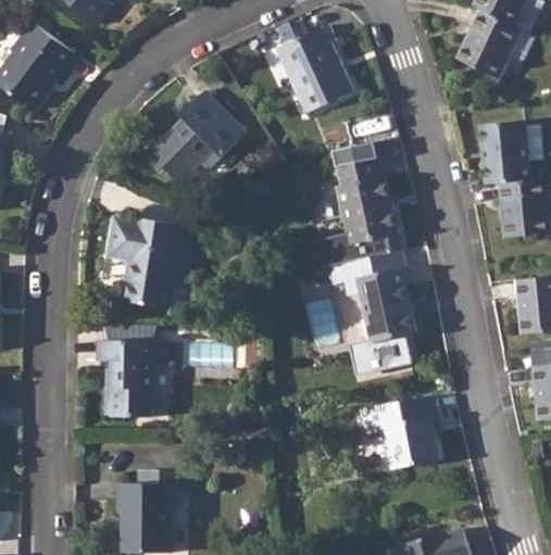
[(67,0),(94,20),(108,2),(105,0),(67,0)]
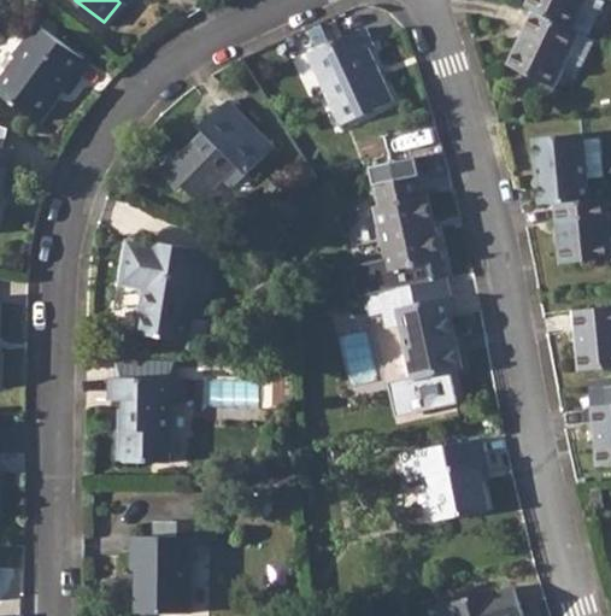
[(523,0),(522,3),(530,7),(585,35),(601,1),(598,0),(523,0)]
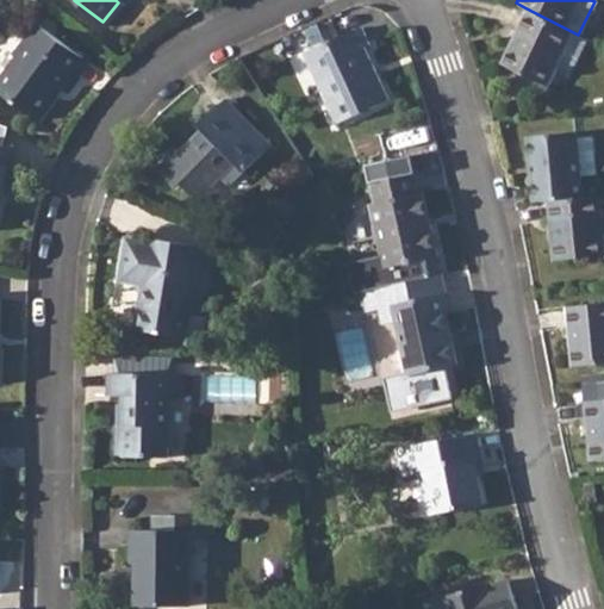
[(578,35),(524,7),(497,63),(543,85),(552,67),(566,74),(584,37),(578,35)]
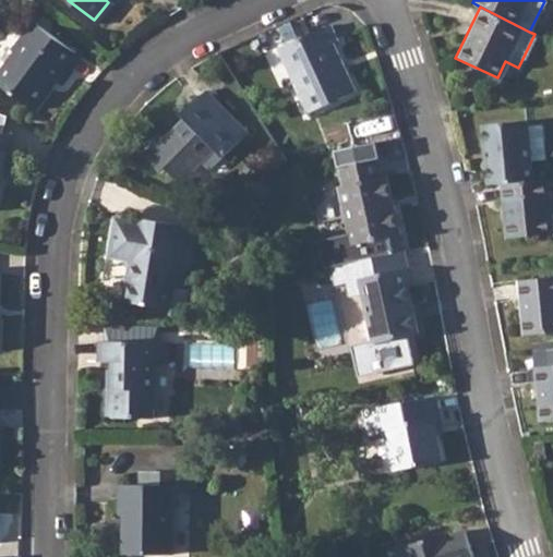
[(22,17),(12,32),(19,36),(7,50),(10,53),(0,67),(0,88),(31,111),(72,56),(22,17)]
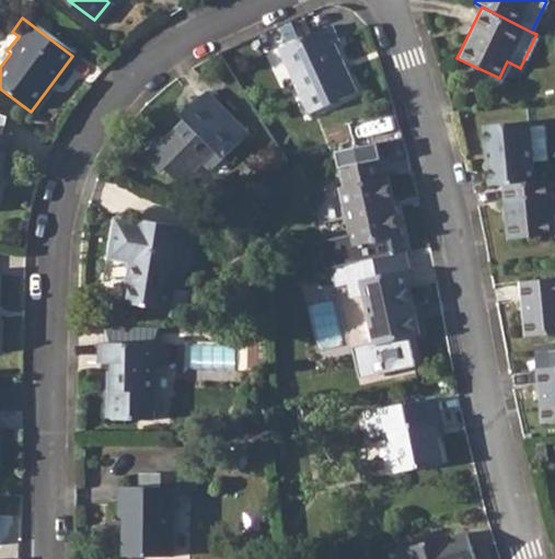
[(328,26),(278,49),(308,114),(354,92),(332,44),(336,42),(328,26)]
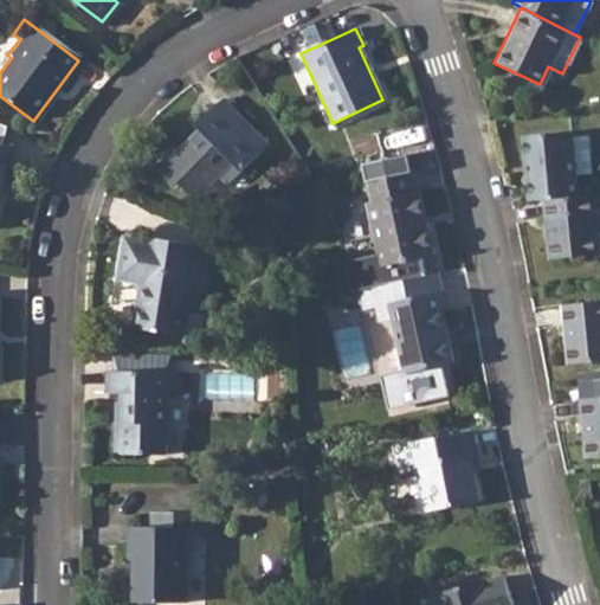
[(172,146),(154,163),(174,184),(178,180),(195,198),(233,161),(240,168),(266,143),(220,97),(195,123),(200,127),(176,150),(172,146)]
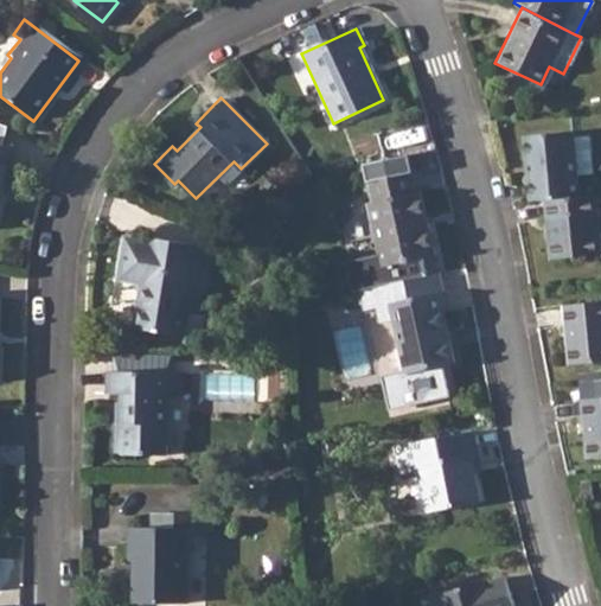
[(0,204),(1,199),(8,168),(12,151),(0,150),(6,128),(0,125),(0,204)]
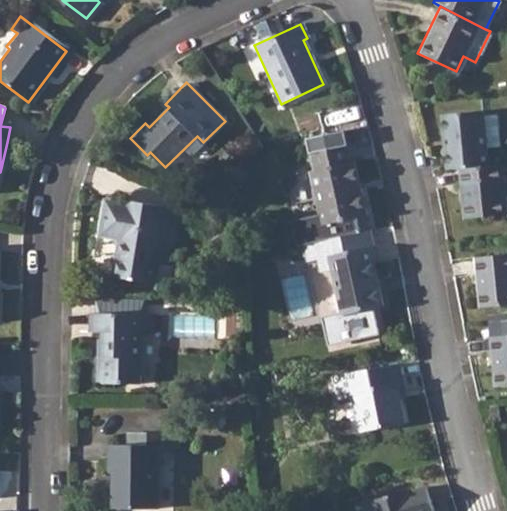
[(440,116),(445,171),(456,170),(486,167),(481,113),(440,116)]
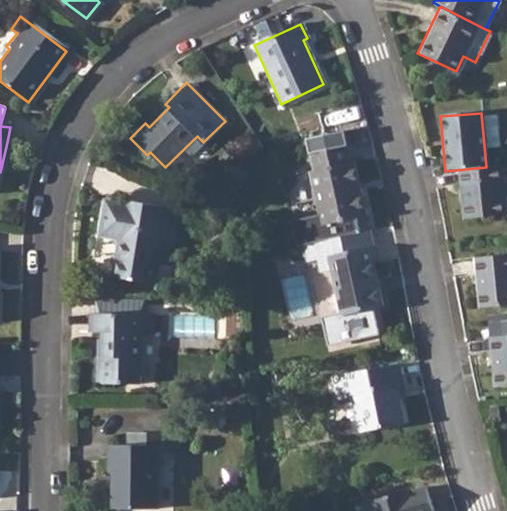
[(346,146),(308,154),(311,171),(309,171),(321,226),(364,215),(353,161),(349,162),(346,146)]
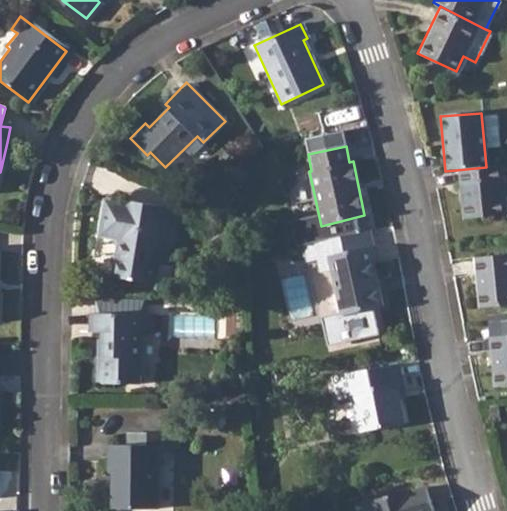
[(486,167),(456,170),(461,218),(505,213),(502,165),(486,167)]
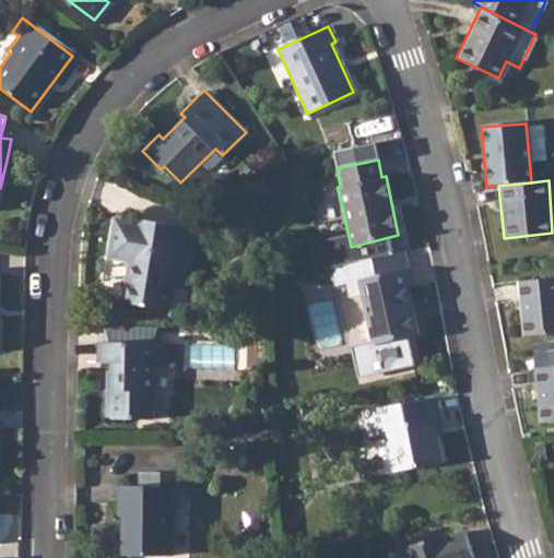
[(114,217),(106,254),(127,259),(120,300),(165,308),(169,285),(177,287),(180,268),(187,269),(193,234),(187,233),(188,227),(134,216),(133,222),(114,217)]
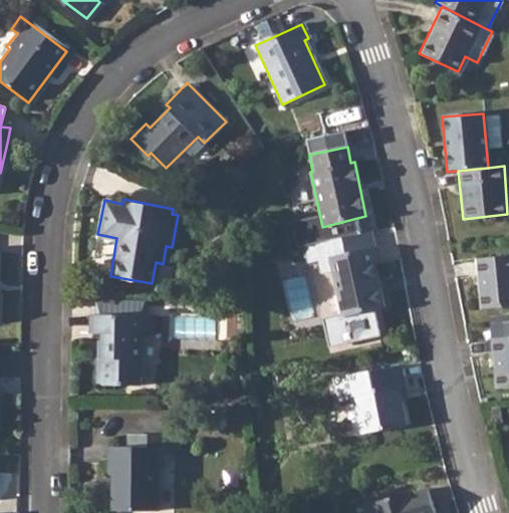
[(374,247),(329,257),(342,315),(380,306),(371,265),(377,263),(374,247)]
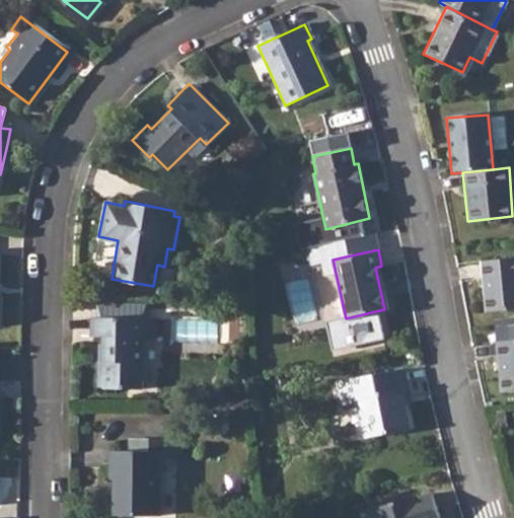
[(513,259),(478,264),(482,311),(513,308),(513,259)]
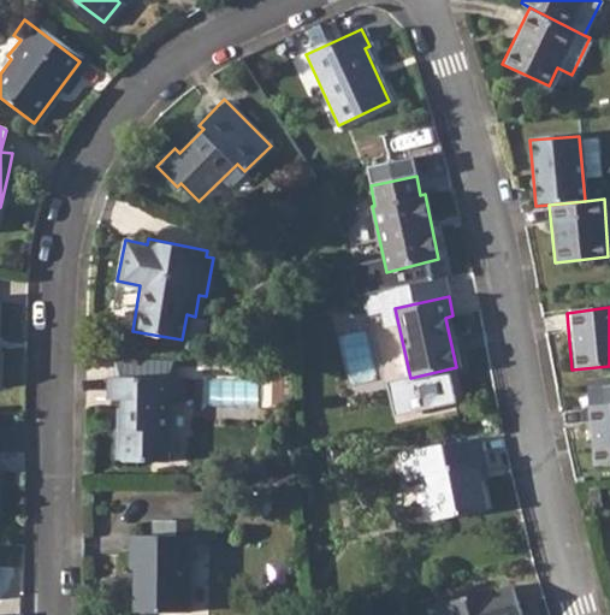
[(108,377),(107,400),(122,400),(120,427),(114,427),(114,461),(166,462),(167,401),(183,402),(183,379),(108,377)]
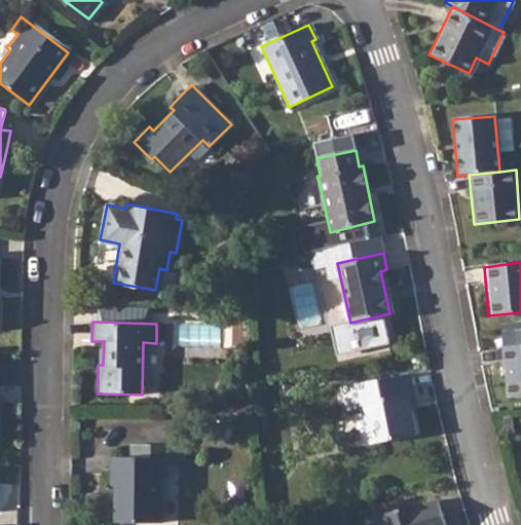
[(520,344),(499,347),(506,398),(520,396),(520,344)]
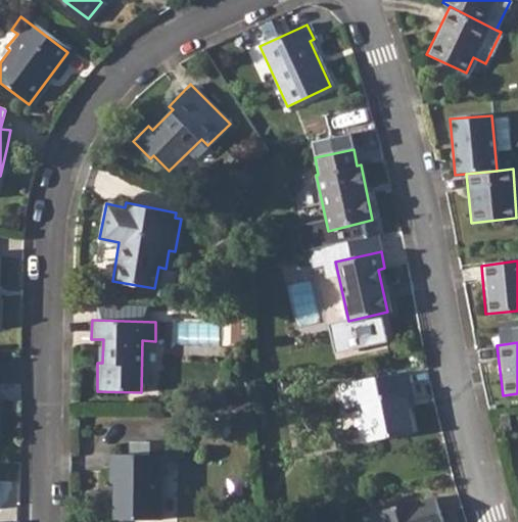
[(404,408),(401,393),(408,392),(404,373),(341,385),(345,409),(363,405),(370,440),(408,433),(404,408)]
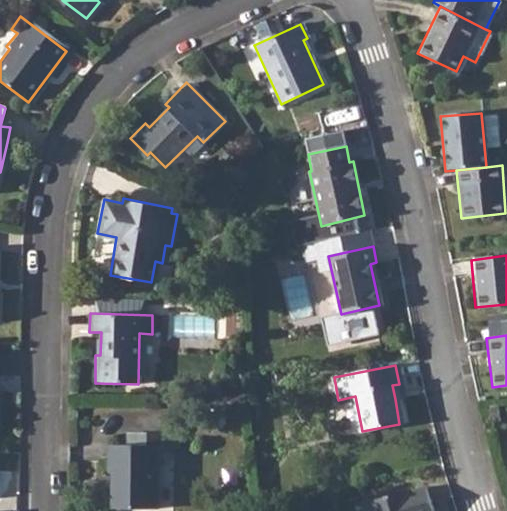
[(107,445),(106,474),(111,475),(110,509),(155,508),(156,445),(107,445)]
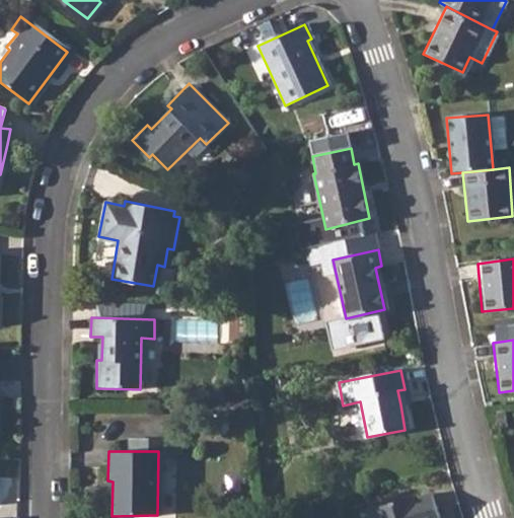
[(414,496),(372,510),(375,517),(437,517),(430,495),(414,499),(414,496)]
